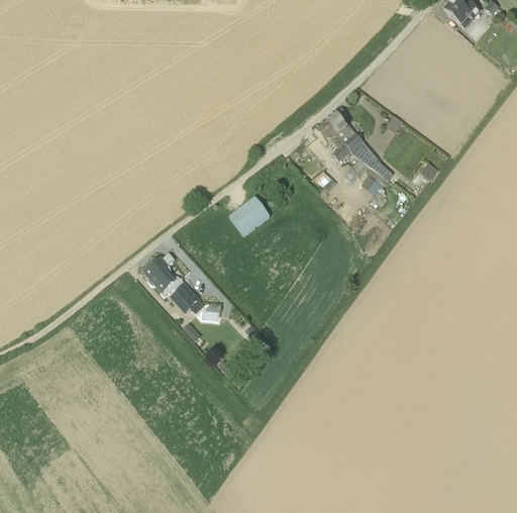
[(464,28),(481,10),(469,0),(464,0),(461,4),(456,0),(451,0),(443,9),(464,28)]
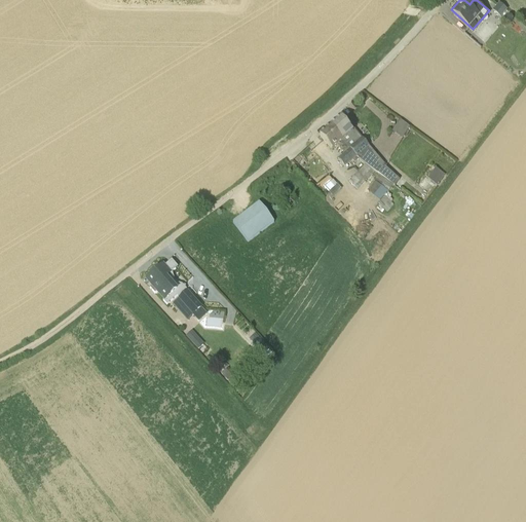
[(492,6),(500,12),(505,5),(499,0),(497,0),(492,6)]
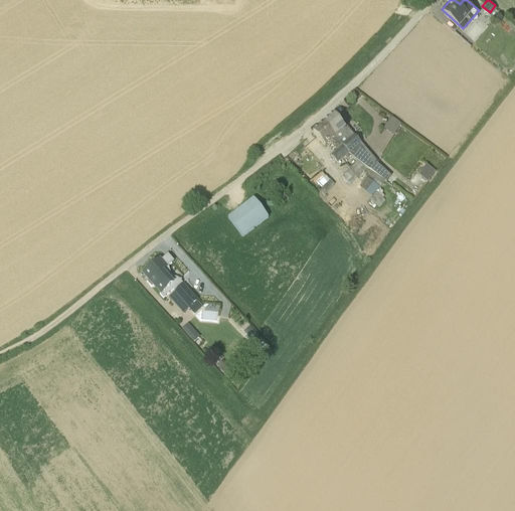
[(493,17),(498,20),(502,15),(496,11),(493,17)]
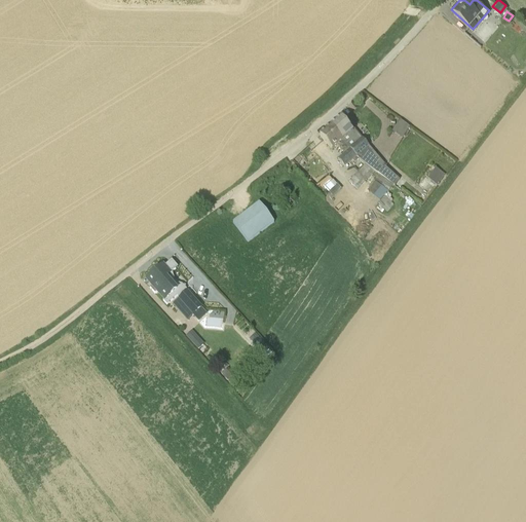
[(353,125),(352,127),(340,114),(330,123),(347,142),(357,153),(360,157),(366,161),(374,168),(377,170),(377,171),(393,182),(399,176),(383,162),(384,161),(381,158),(381,157),(369,143),(362,135),(353,125)]
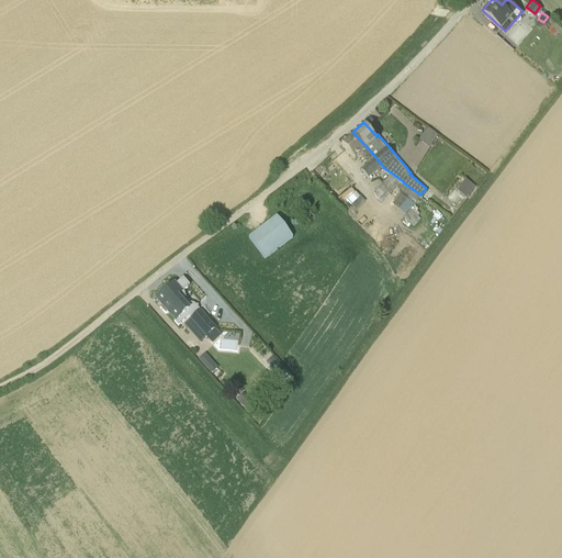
[(430,144),(439,131),(429,124),(422,137),(430,144)]
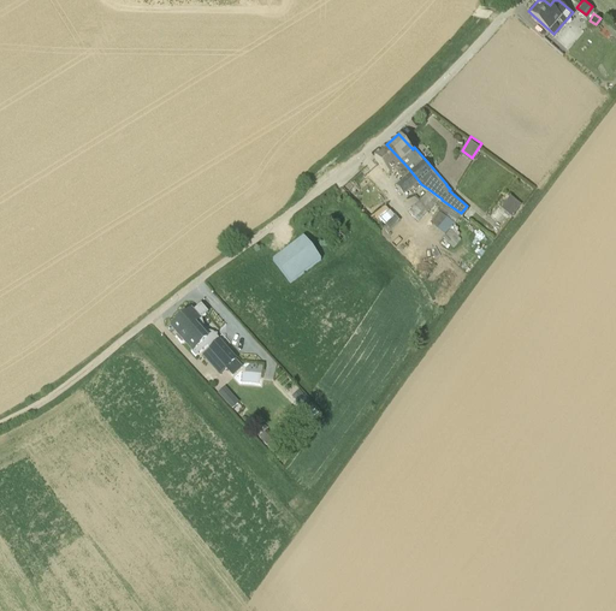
[(406,190),(414,183),(418,187),(421,184),(418,179),(407,166),(386,144),(374,155),(389,171),(395,166),(403,175),(397,181),(406,190)]
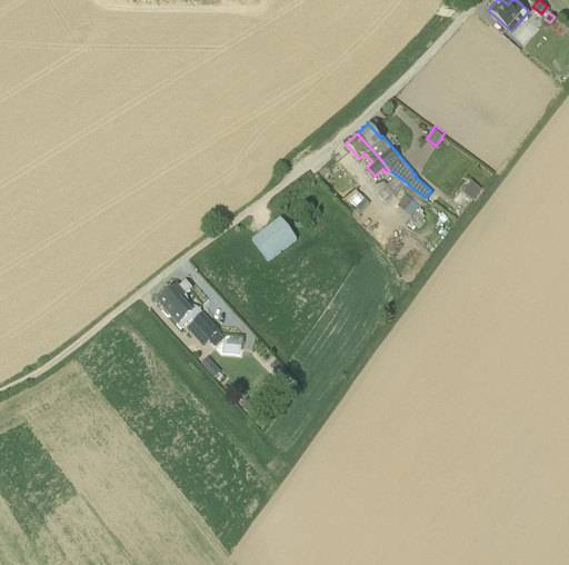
[(396,175),(378,192),(387,200),(405,181),(396,175)]
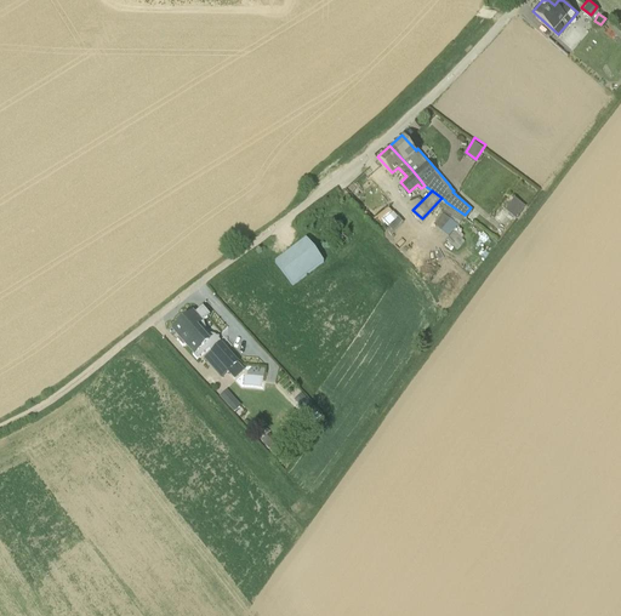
[(516,215),(524,203),(514,195),(506,207),(516,215)]
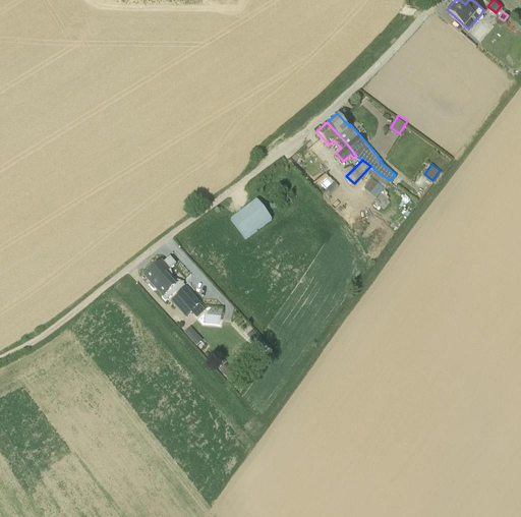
[(386,186),(390,180),(373,169),(369,174),(371,176),(363,185),(369,190),(379,181),(385,185),(386,186)]
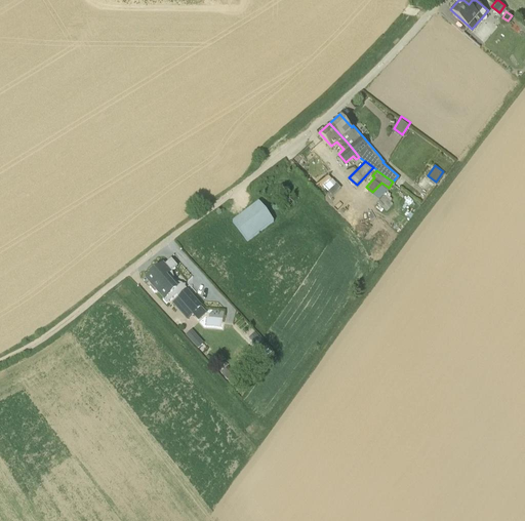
[(328,188),(332,192),(340,185),(336,181),(328,188)]
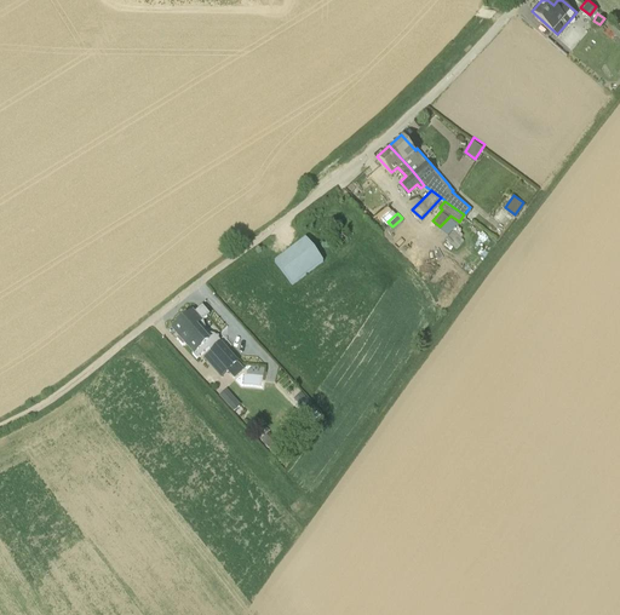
[(453,228),(446,236),(457,246),(464,237),(453,228)]
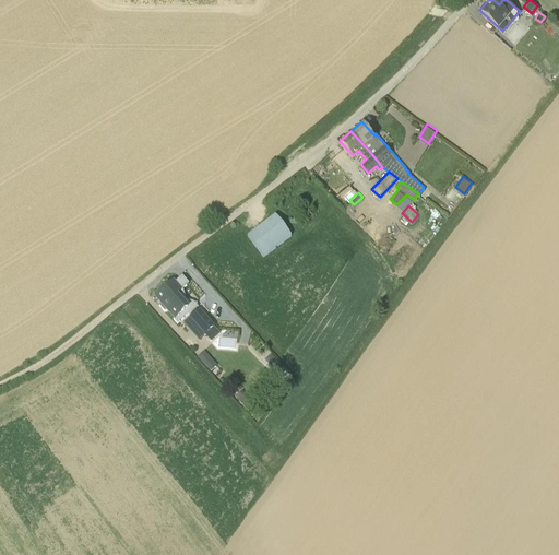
[(248,233),(263,254),(292,233),(275,212),(248,233)]
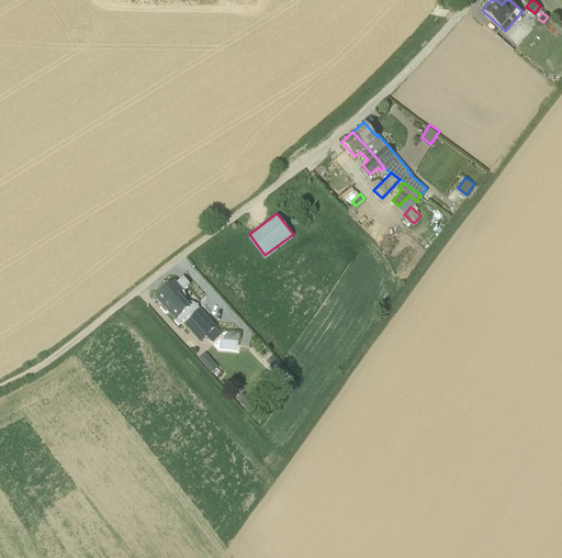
[(173,279),(157,294),(176,316),(175,317),(178,323),(189,313),(191,315),(199,309),(198,308),(199,307),(199,305),(199,302),(195,302),(194,300),(190,300),(186,303),(177,293),(190,282),(183,275),(176,281),(173,279)]
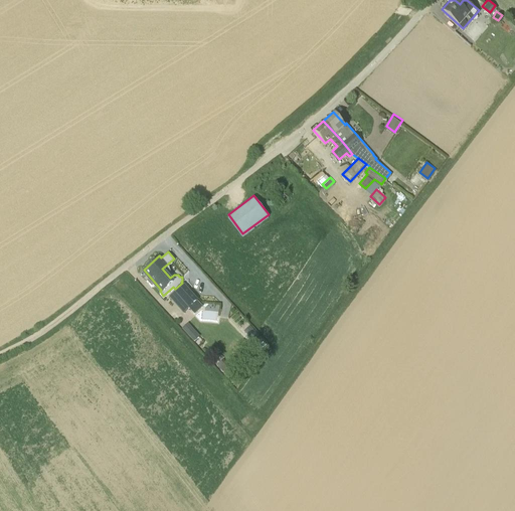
[(175,289),(189,305),(196,297),(183,282),(182,283),(176,289),(175,289)]
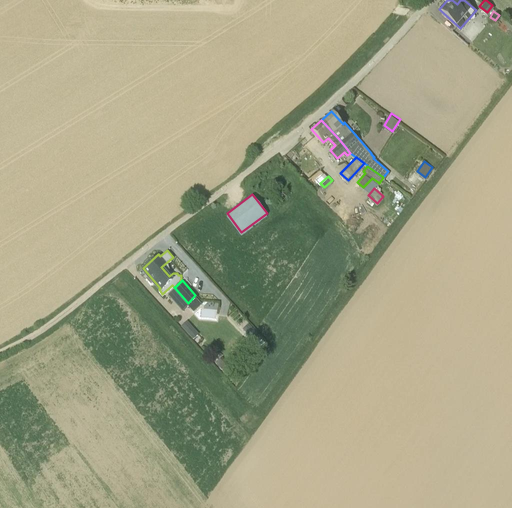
[(199,332),(187,319),(181,324),(193,337),(199,332)]
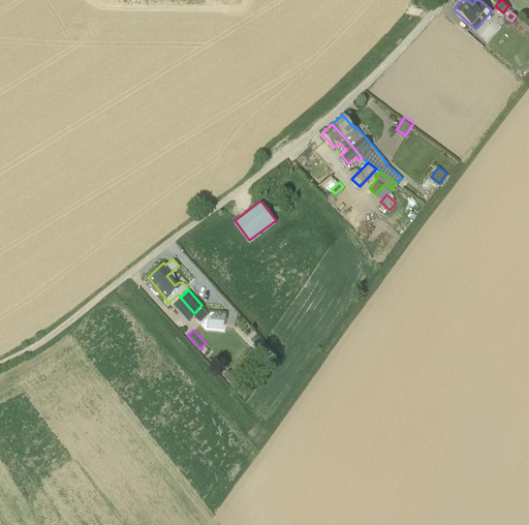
[(260,348),(267,343),(256,332),(250,338),(260,348)]
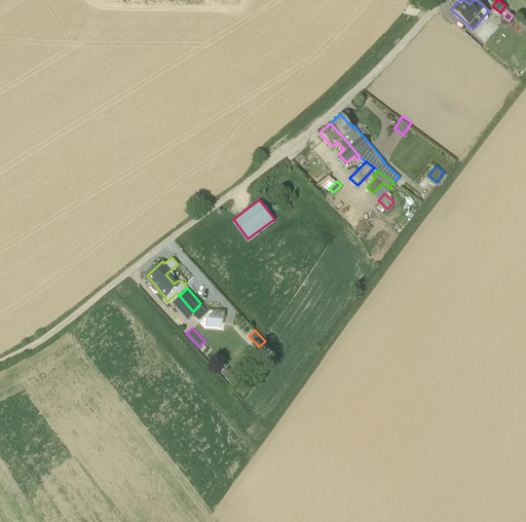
All buildings are outlined.
